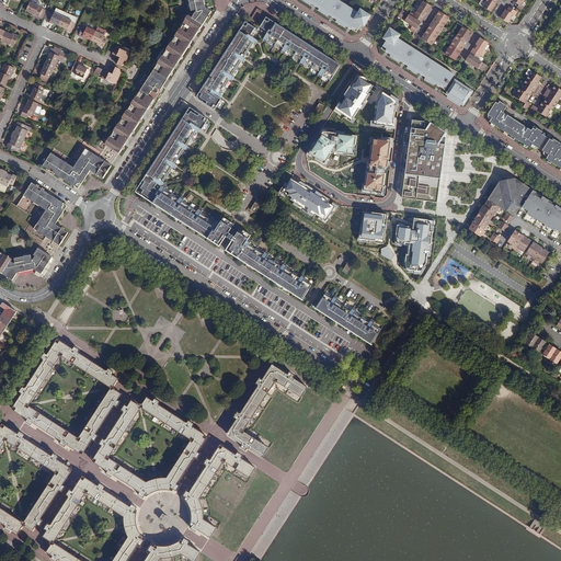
[(187,0),(191,13),(105,145),(119,155),(176,66),(212,11),(205,8),(203,0),(187,0)]
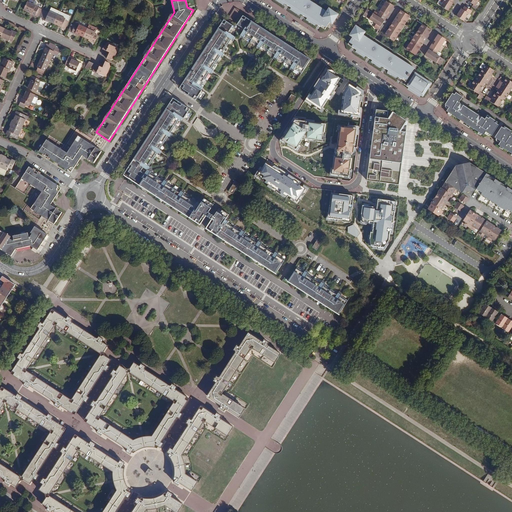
[(334,14),(327,10),(326,11),(308,0),(279,0),(284,3),(286,4),(289,6),(288,6),(290,7),(299,13),(301,15),(302,14),(305,16),(304,16),(306,18),(315,23),(317,25),(318,24),(320,26),(320,27),(324,29),(326,26),(320,21),(322,18),(329,22),(334,14)]
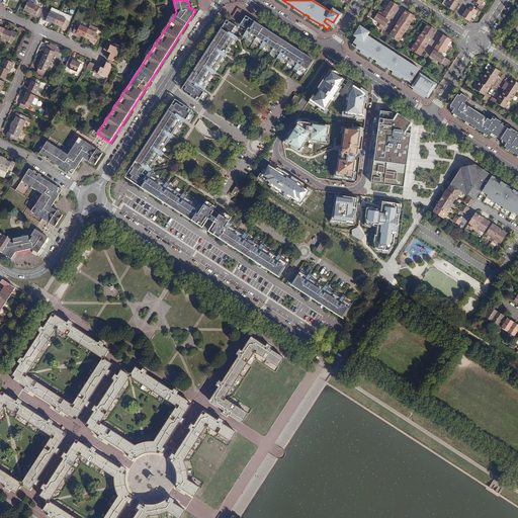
[(391,0),(380,15),(389,20),(392,14),(391,13),(393,10),(394,11),(399,5),(391,0)]
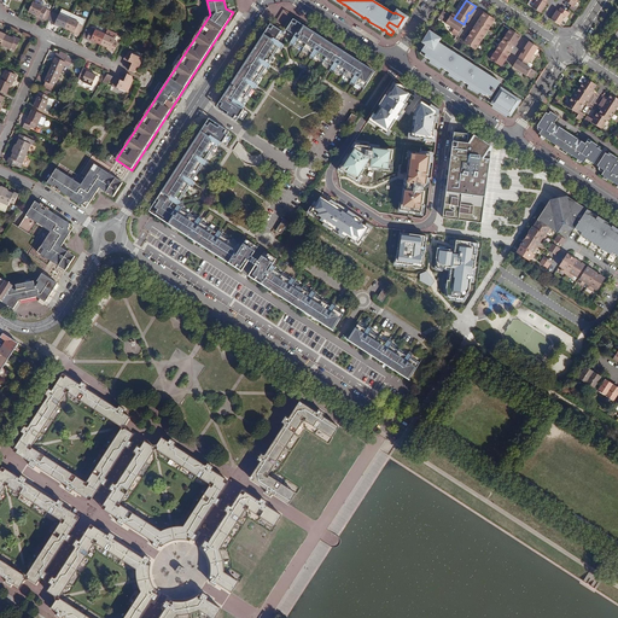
[(541,13),(547,4),(546,3),(547,0),(530,0),(528,5),(541,13)]
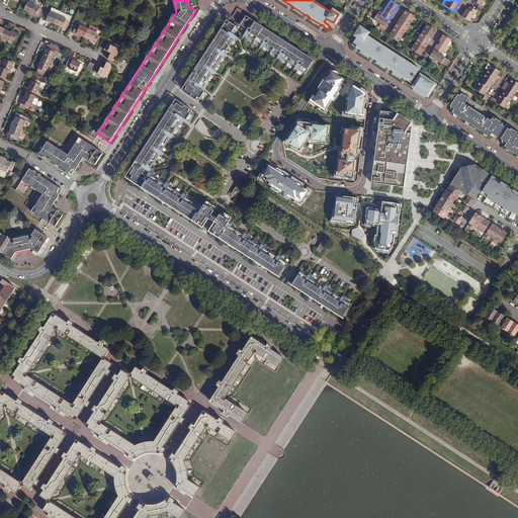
[(24,10),(29,12),(32,13),(31,15),(38,17),(42,9),(35,6),(36,5),(27,1),(24,10)]
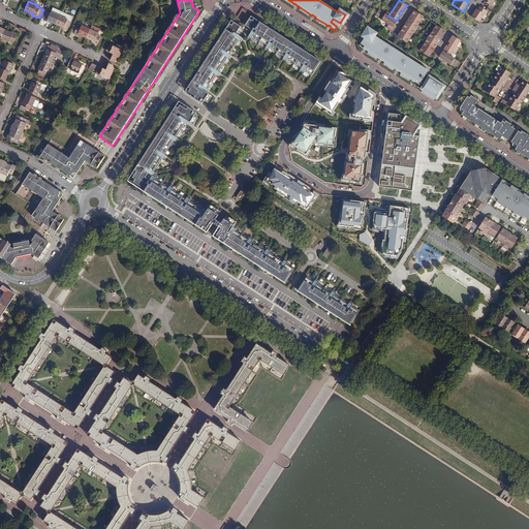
[(487,10),(480,6),(478,9),(477,9),(472,17),(479,22),(484,16),(485,17),(488,11),(487,10)]
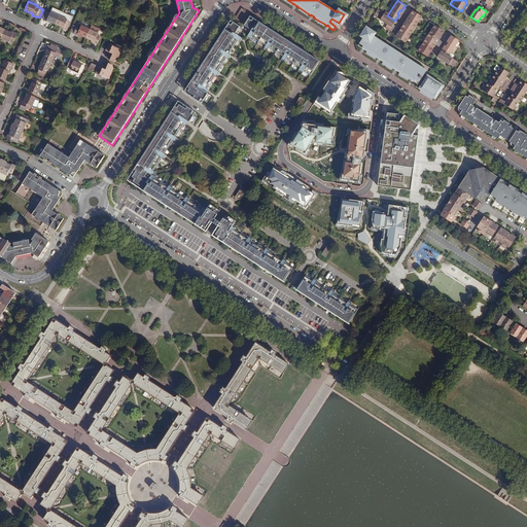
[(245,19),(250,11),(245,8),(240,15),(245,19)]
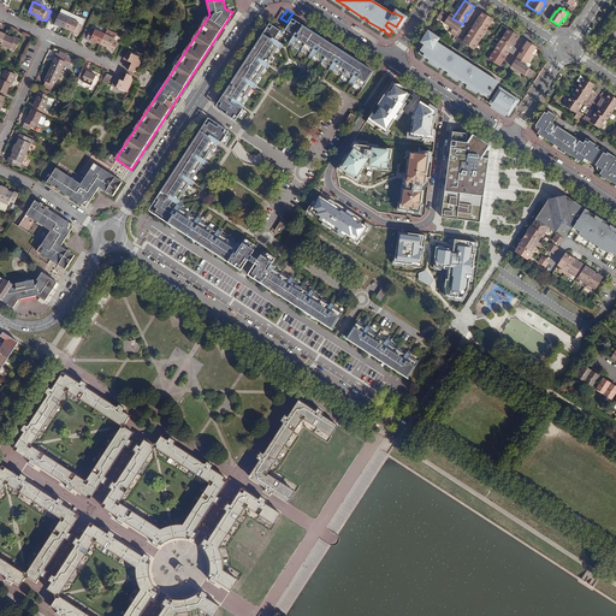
[(402,17),(396,27),(400,29),(407,17),(395,10),(394,12),(402,17)]
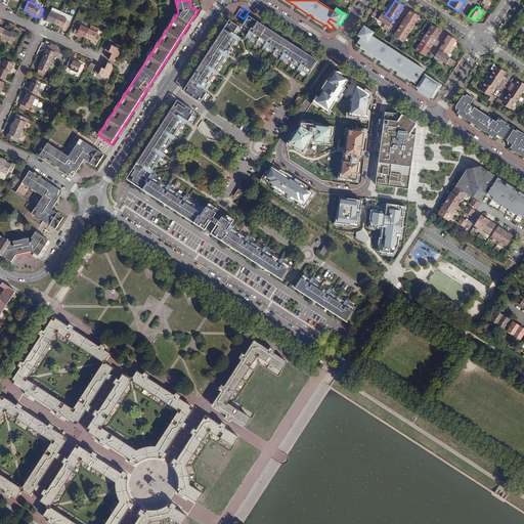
[(55,24),(59,15),(50,11),(50,12),(44,9),(41,17),(43,18),(45,19),(50,22),(55,24)]
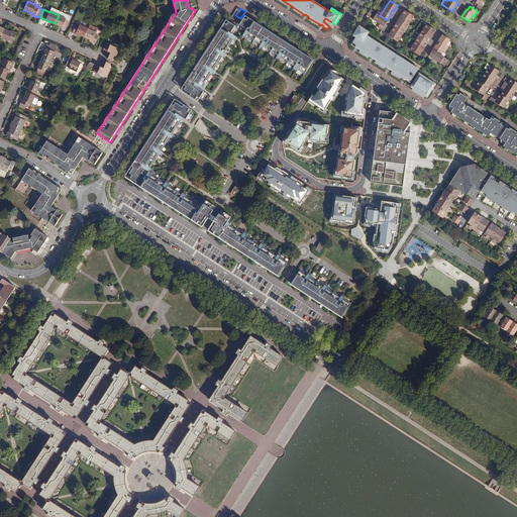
[(384,26),(388,20),(380,15),(370,9),(366,14),(380,23),(384,26)]
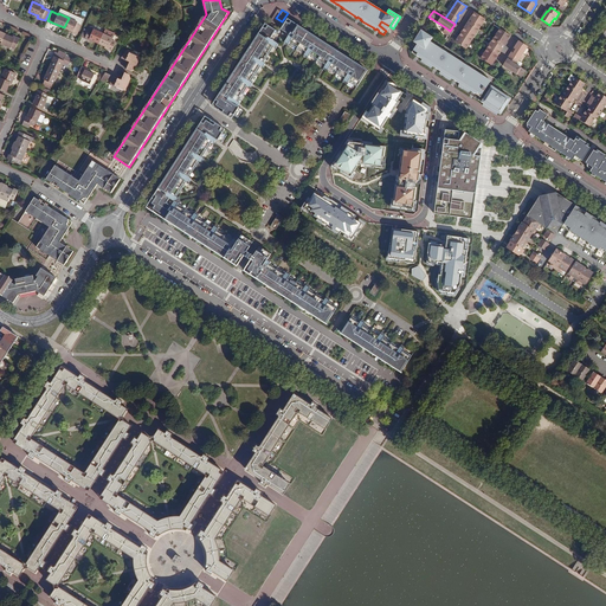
[(475,12),(468,21),(478,28),(485,18),(475,12)]
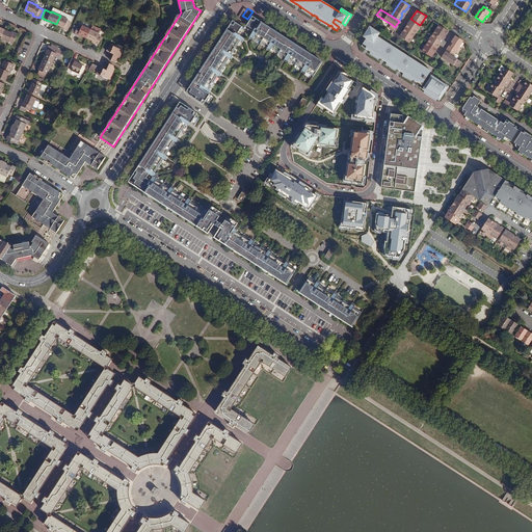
[(61,11),(60,16),(69,19),(69,20),(72,22),(74,17),(61,11)]
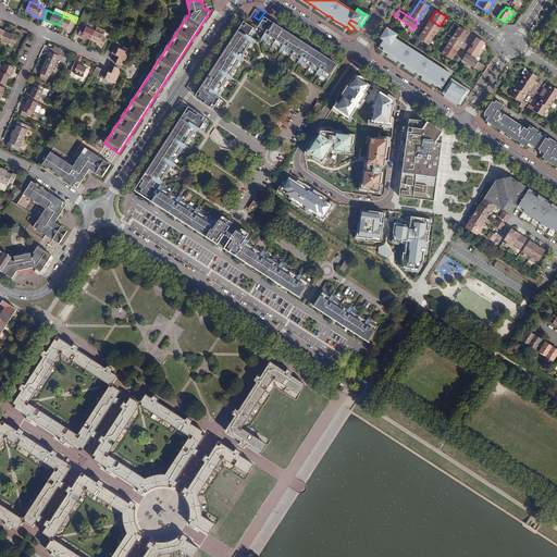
[(72,20),(63,16),(59,25),(64,27),(72,31),(75,23),(72,21),(72,20)]
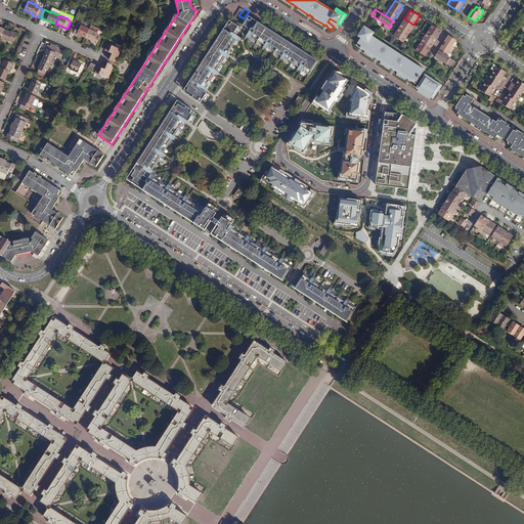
[(318,61),(249,16),(243,26),(249,30),(246,36),(249,38),(263,47),(266,49),(280,58),(284,60),(298,70),(302,72),(308,76),(318,61)]
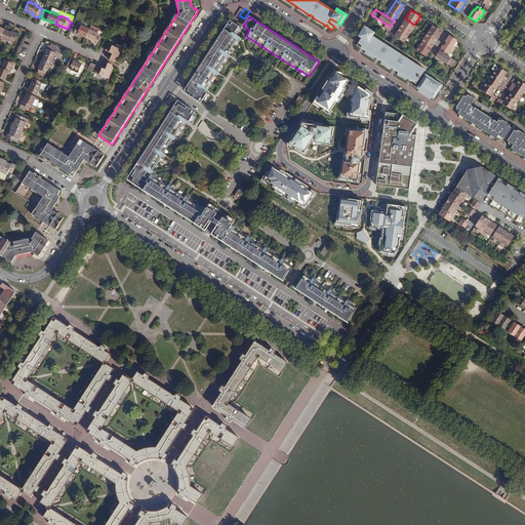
[(334,27),(337,23),(330,18),(328,22),(334,27)]
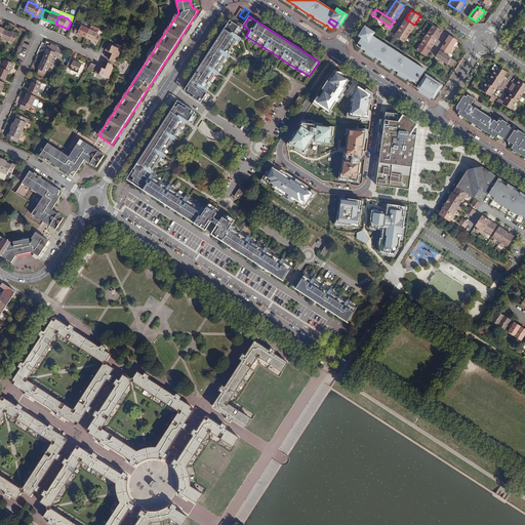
[(414,25),(405,18),(400,27),(409,33),(414,25)]
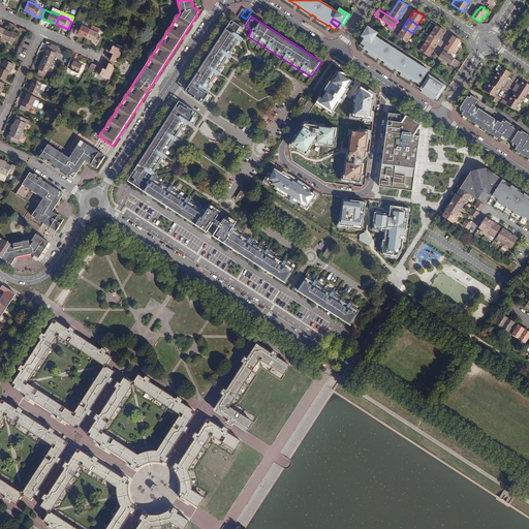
[(242,27),(232,21),(203,65),(187,90),(193,94),(191,96),(204,103),(206,100),(209,102),(213,95),(208,92),(206,91),(208,88),(217,73),(219,71),(228,57),(230,54),(240,39),(242,36),(237,33),(242,27)]
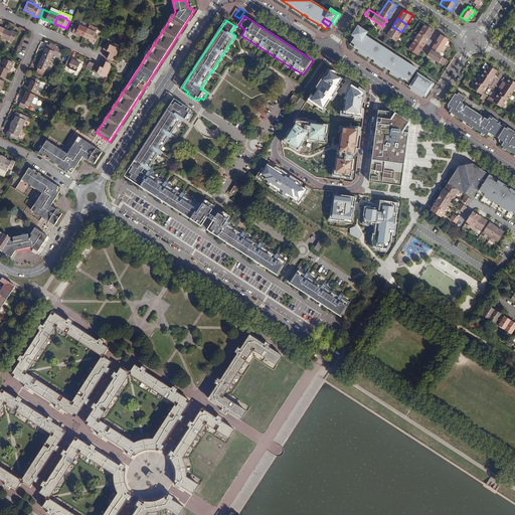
[(78,34),(84,36),(88,28),(76,23),(75,25),(72,32),(71,33),(78,35),(78,34)]
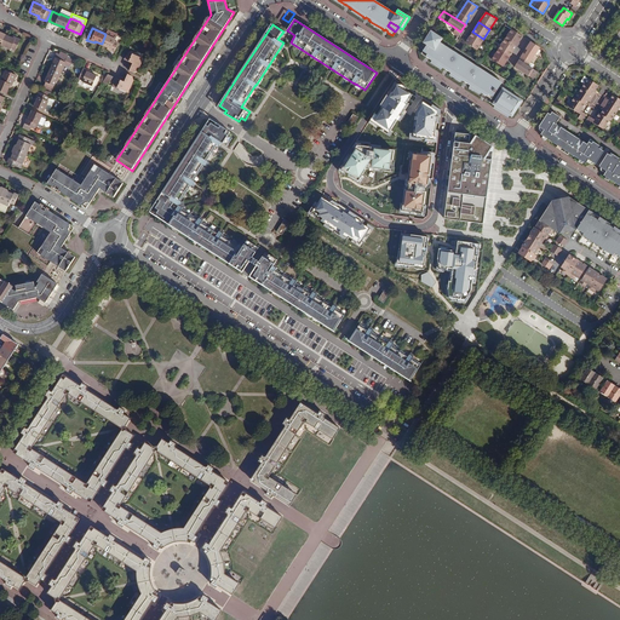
[(511,29),(504,39),(516,46),(522,36),(511,29)]
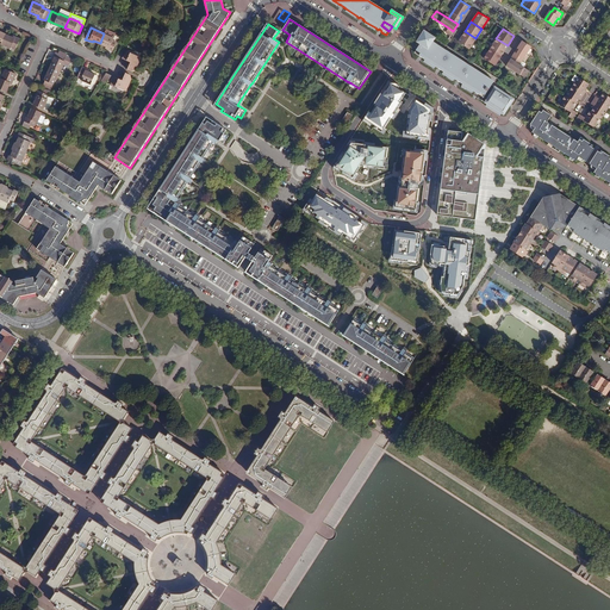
[(416,42),(419,44),(425,35),(434,39),(435,37),(423,30),(416,42)]
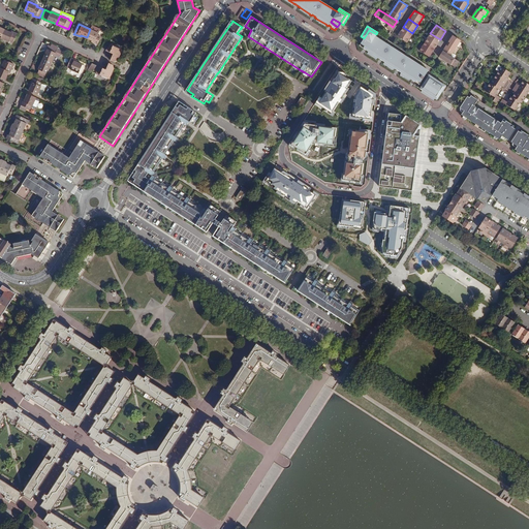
[(406,41),(412,33),(403,27),(397,35),(406,41)]
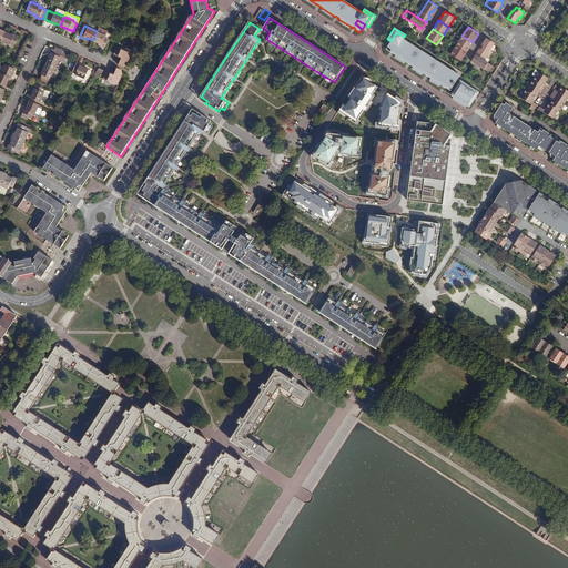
[(97,31),(93,40),(100,43),(99,44),(105,48),(109,40),(105,38),(107,36),(97,31)]
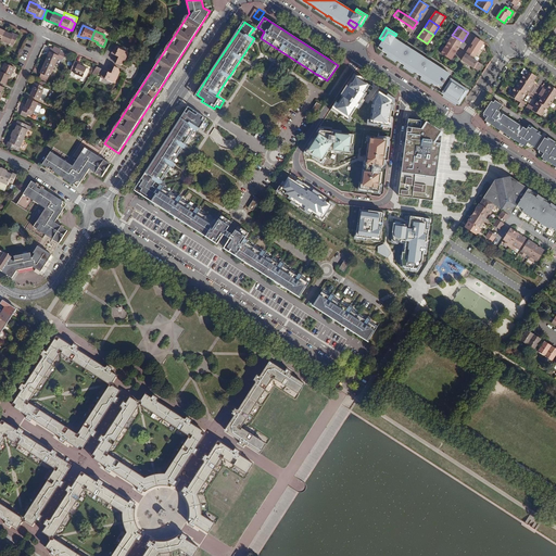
[(4,32),(1,40),(10,45),(10,43),(14,45),(19,36),(14,34),(14,36),(11,35),(4,32)]
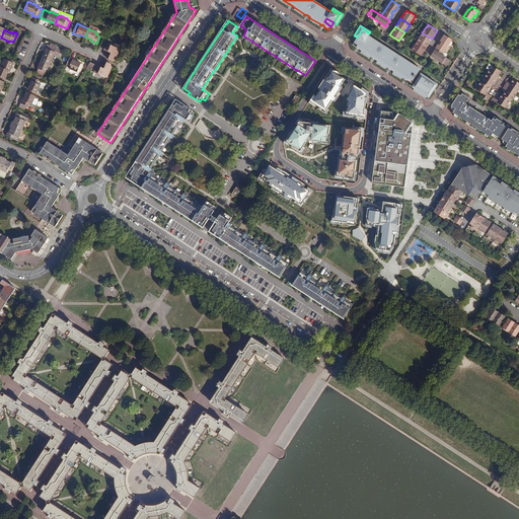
[(375,60),(377,61),(386,67),(388,68),(389,68),(391,69),(391,70),(393,71),(394,72),(402,77),(404,78),(408,80),(408,81),(417,67),(368,35),(369,33),(362,29),(357,38),(364,42),(362,46),(355,41),(352,45),(356,48),(357,47),(360,49),(359,49),(361,51),(370,57),(372,58),(372,57),(375,59),(375,60)]
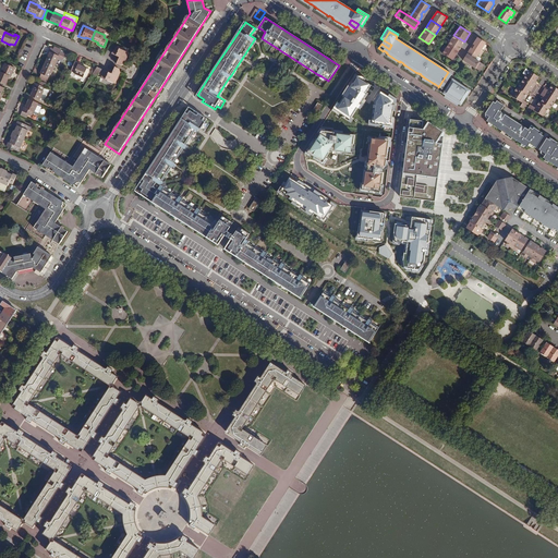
[(458,50),(464,41),(453,35),(448,44),(458,50)]
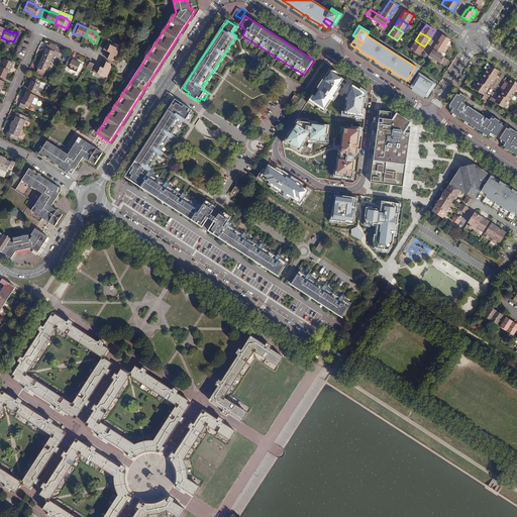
[(436,44),(432,49),(439,55),(449,39),(442,34),(438,41),(439,41),(437,44),(436,44)]
